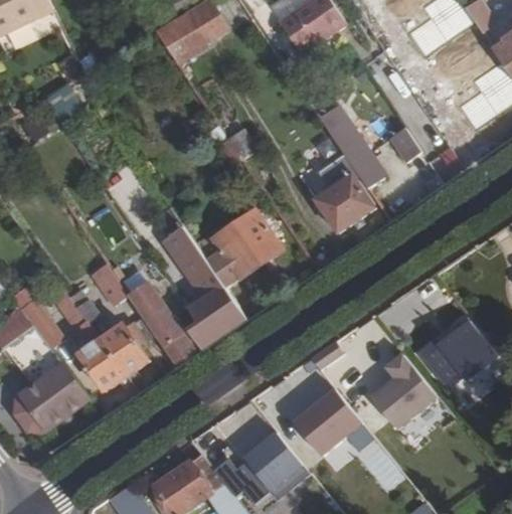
[(0,37),(53,12),(47,0),(0,0),(0,37)]
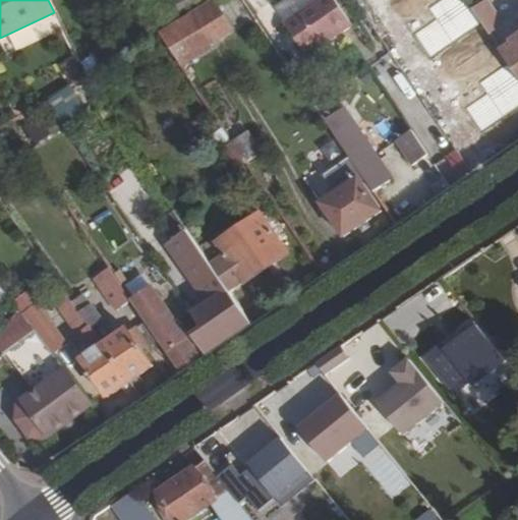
[(282,21),(313,0),(282,0),(272,7),(282,21)]
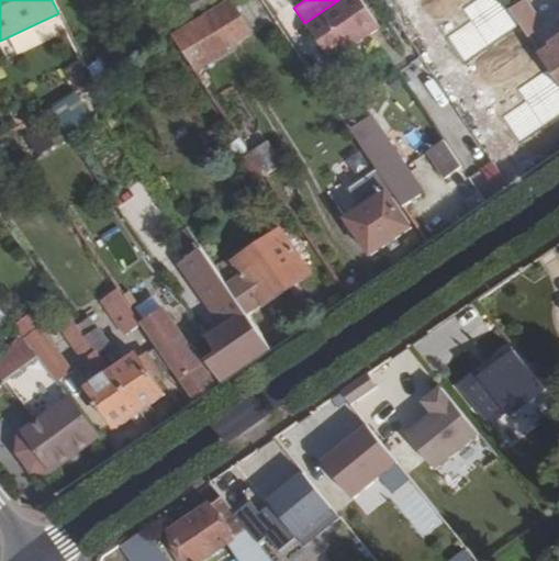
[(338,0),(304,23),(328,60),(377,27),(359,0),(338,0)]
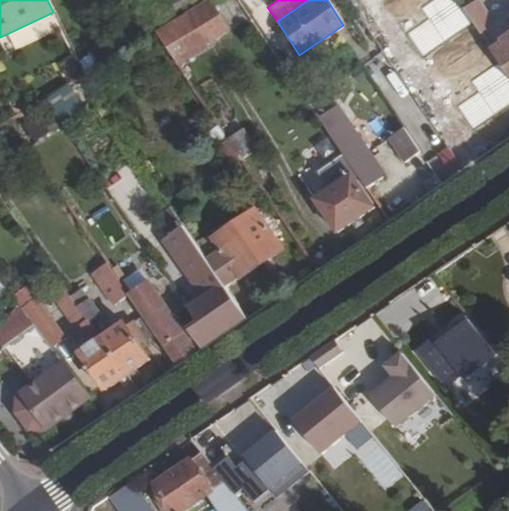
[(491,24),(475,0),(462,9),(479,32),(491,24)]
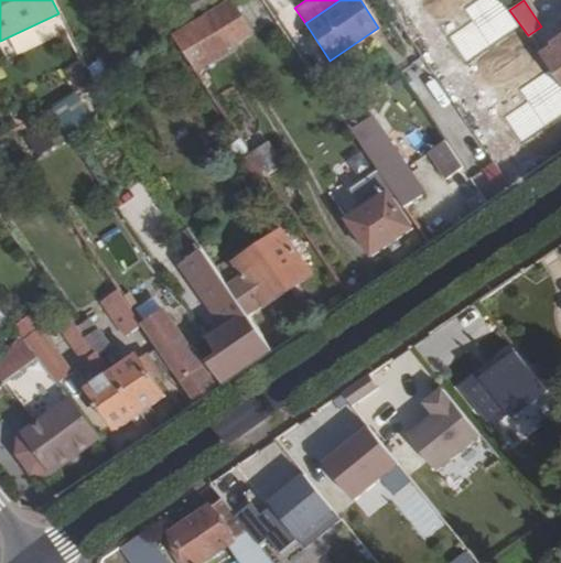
[(202,46),(207,57),(247,33),(228,1),(203,17),(216,39),(202,46)]
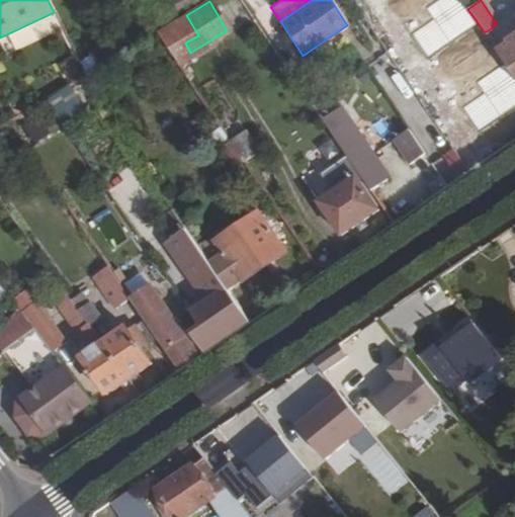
[(198,35),(186,15),(156,34),(168,53),(174,62),(190,53),(185,42),(198,35)]
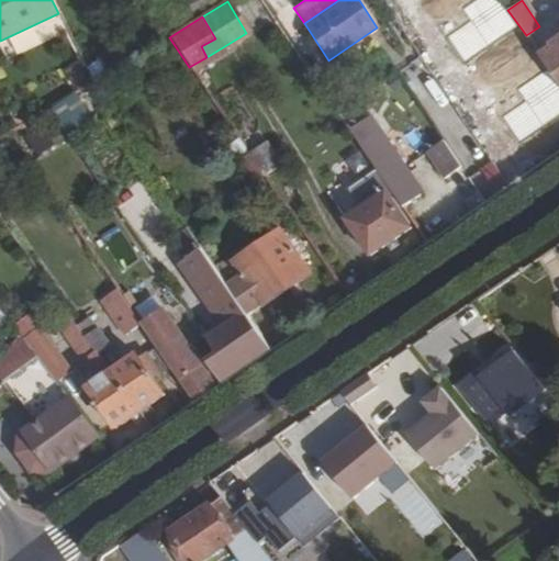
[(558,37),(550,44),(550,45),(538,54),(558,83),(558,37)]
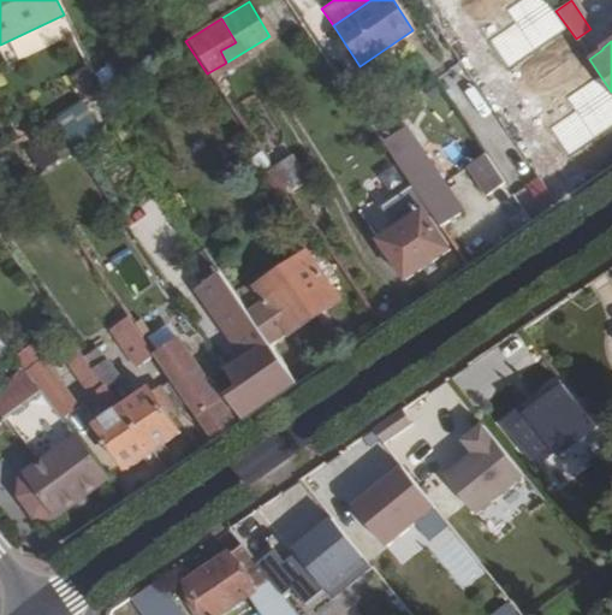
[(141,65),(131,51),(91,74),(100,89),(141,65)]
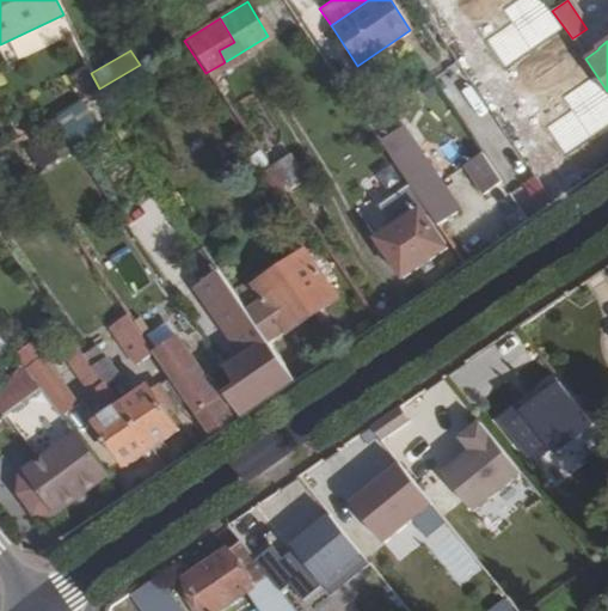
[(481,73),(466,53),(453,61),(467,83),(481,73)]
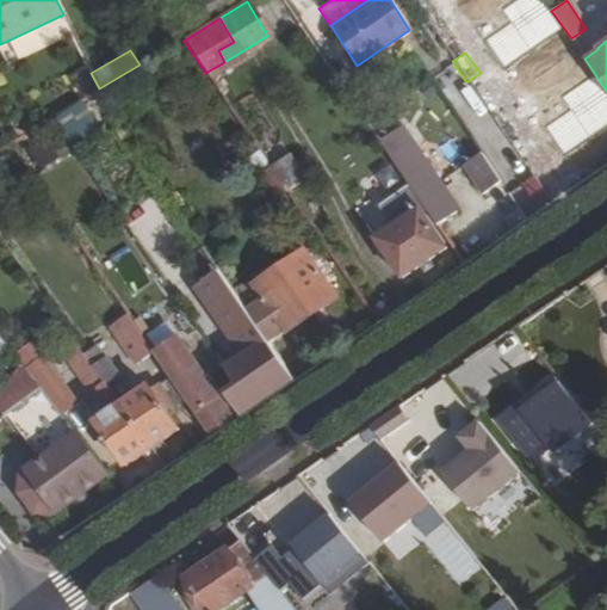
[(443,189),(400,125),(378,140),(421,203),(434,223),(453,210),(439,190),(443,189)]
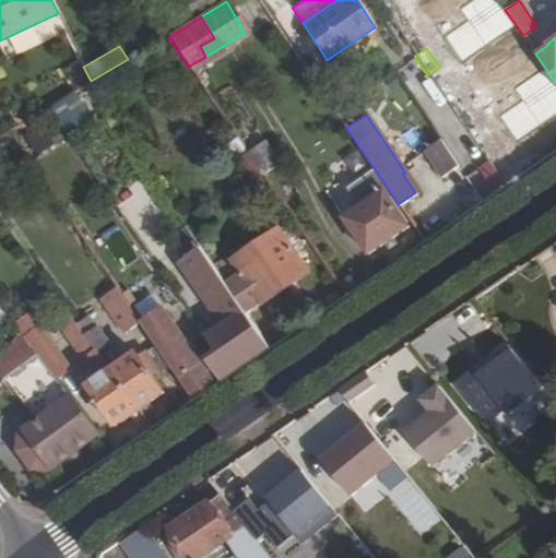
[(46,123),(28,129),(35,151),(52,145),(46,123)]
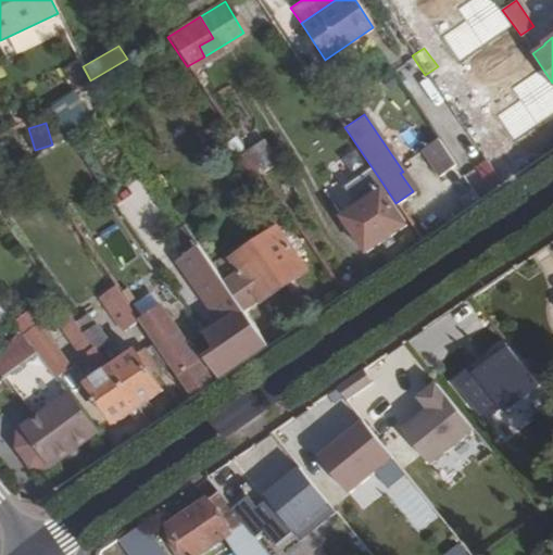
[(436,139),(419,150),(437,177),(454,165),(436,139)]
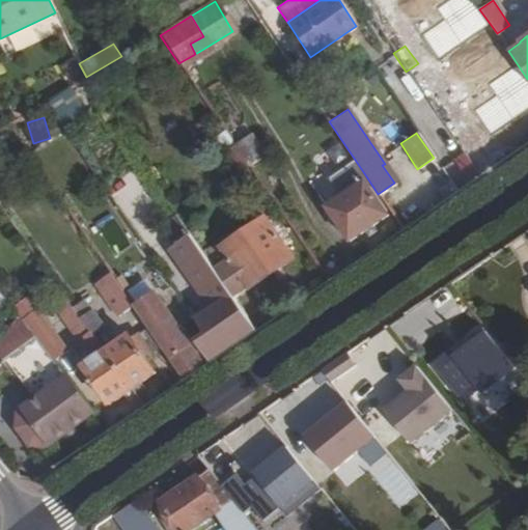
[(248,165),(264,156),(250,136),(234,145),(248,165)]
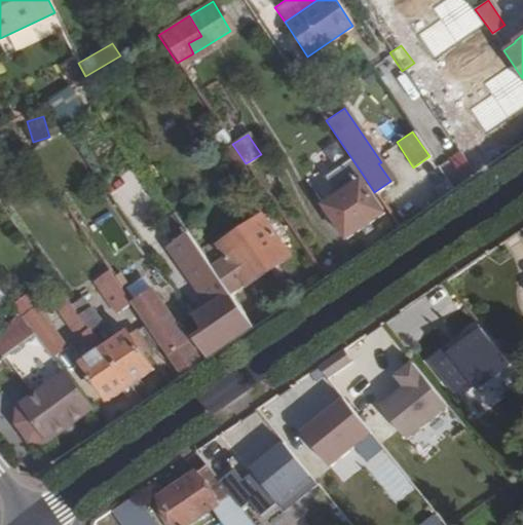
[(490,163),(472,136),(454,147),(474,175),(490,163)]
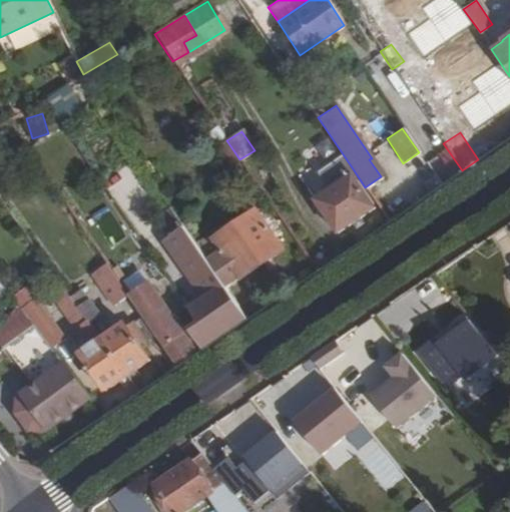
[(214,148),(228,167),(239,159),(226,140),(214,148)]
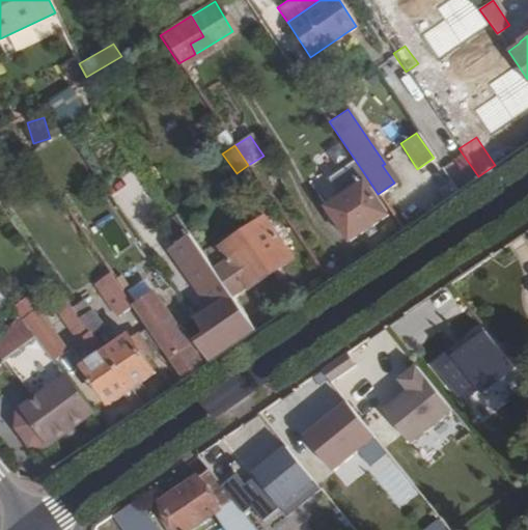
[(148,213),(123,173),(106,185),(131,224),(148,213)]
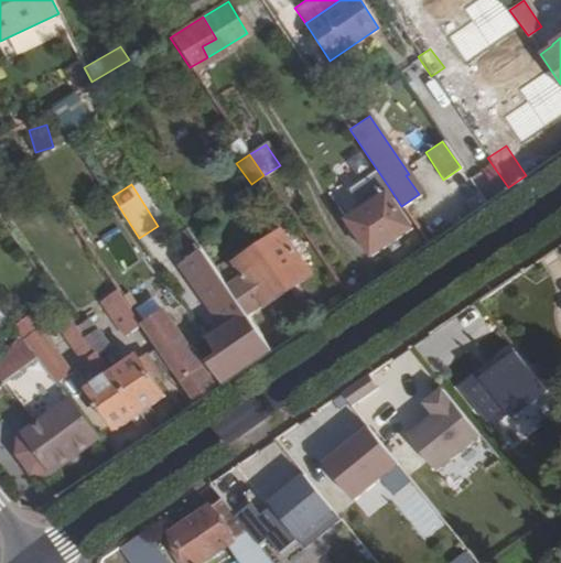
[(385,192),(345,219),(370,257),(410,229),(385,192)]
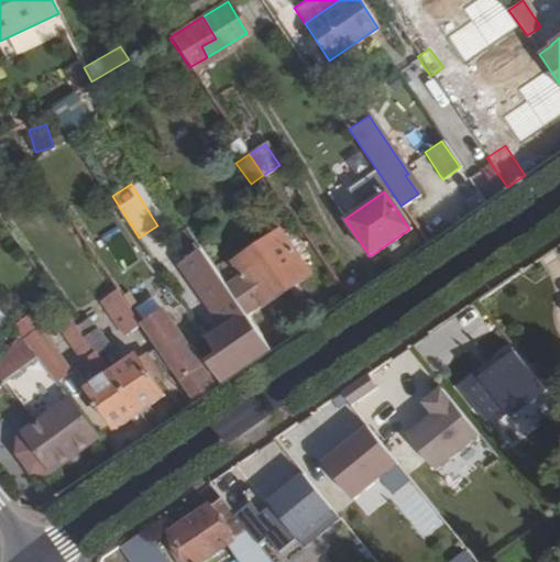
[(119,268),(139,256),(117,223),(98,237),(119,268)]
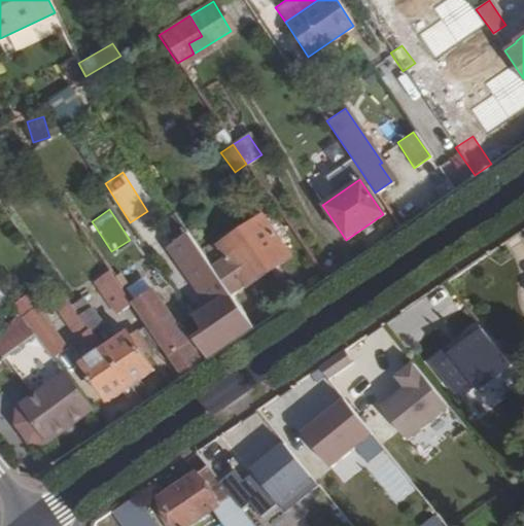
[(173,213),(158,223),(181,259),(197,248),(173,213)]
